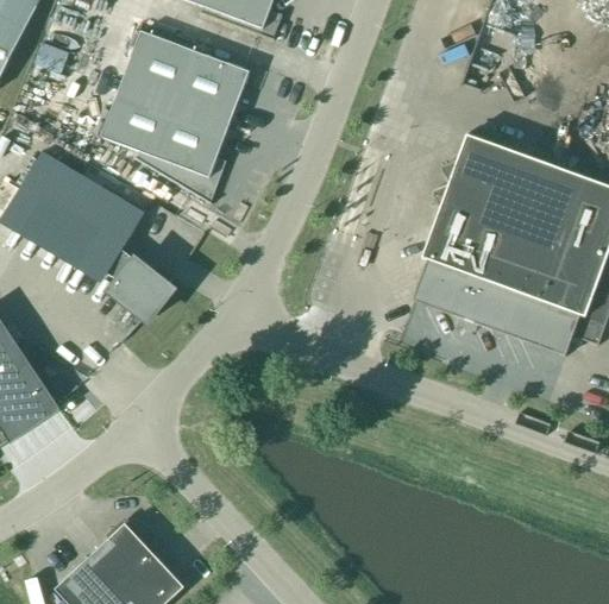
[(0,0),(0,75),(38,0),(0,0)]
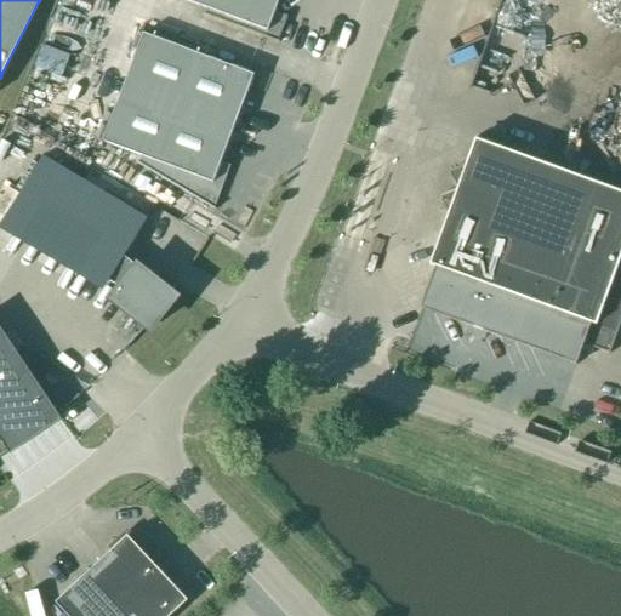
[(277,39),(286,13),(275,9),(278,0),(194,0),(208,5),(204,11),(277,39)]
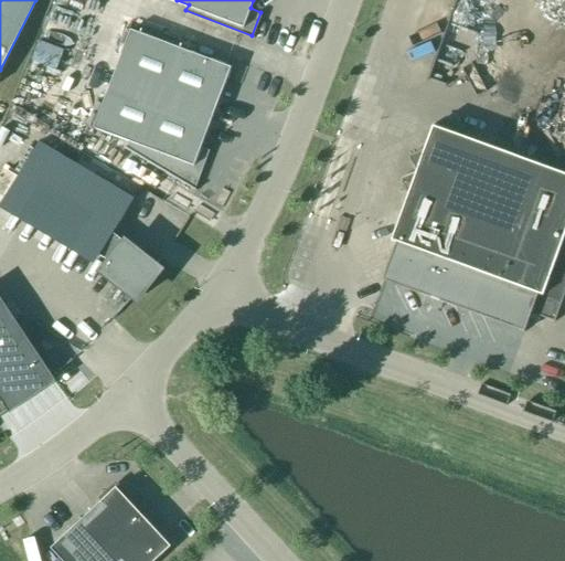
[(195,190),(196,188),(195,188),(210,149),(202,147),(233,66),(131,30),(96,129),(131,141),(128,149),(195,190)]
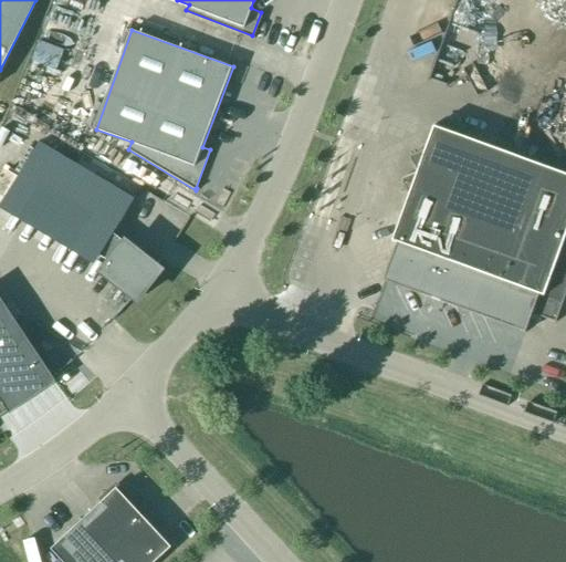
[(556,320),(565,294),(565,172),(433,124),(427,146),(409,154),(417,169),(401,176),(406,194),(392,238),(397,240),(383,278),(428,294),(426,301),(441,306),(443,300),(525,330),(533,311),(556,320)]
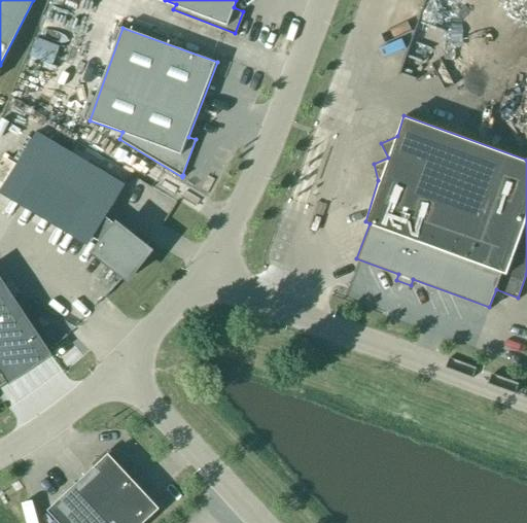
[(144,245),(106,213),(125,183),(36,130),(4,183),(103,240),(96,249),(123,272),(104,293),(105,294),(127,272),(144,248),(151,239),(150,238),(144,245)]
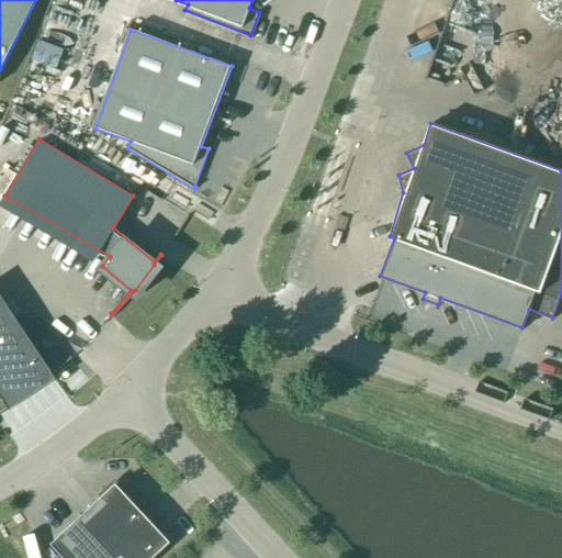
[(55,376),(0,293),(0,393),(9,406),(55,376)]
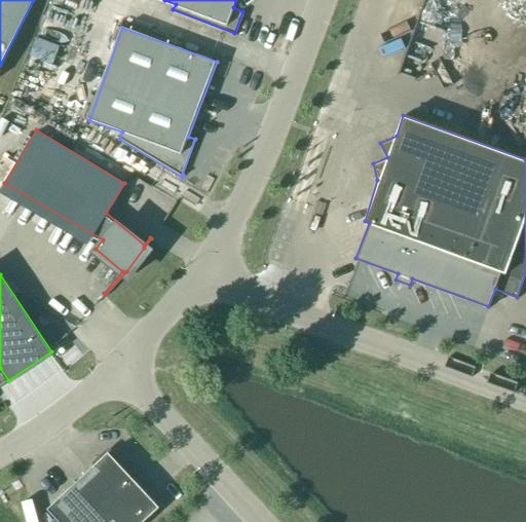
[(61,521),(141,521),(159,506),(108,451),(47,508),(61,521)]
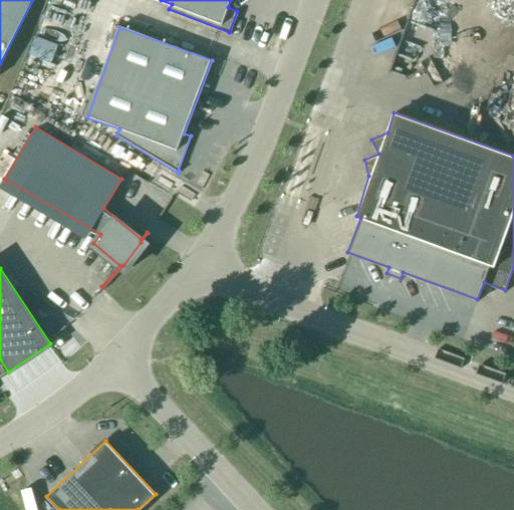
All buildings are outlined.
